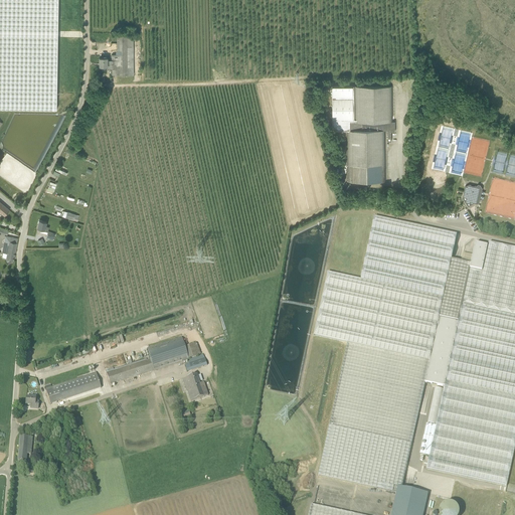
[(0,0),(0,108),(56,110),(58,0),(0,0)]
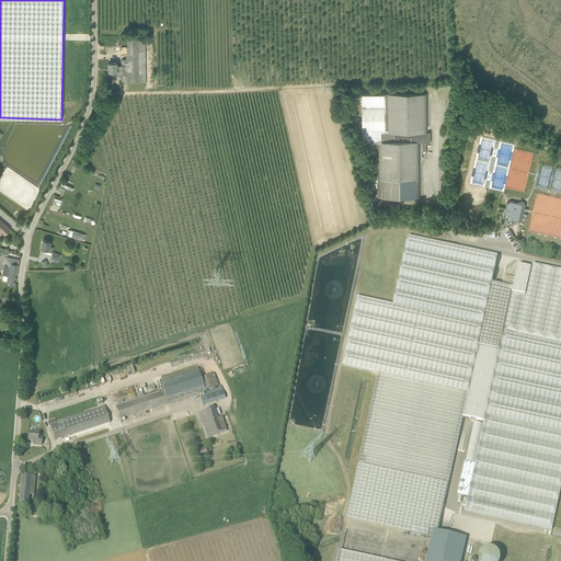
[(138,82),(138,38),(127,38),(127,66),(122,66),(122,75),(122,82),(138,82)]
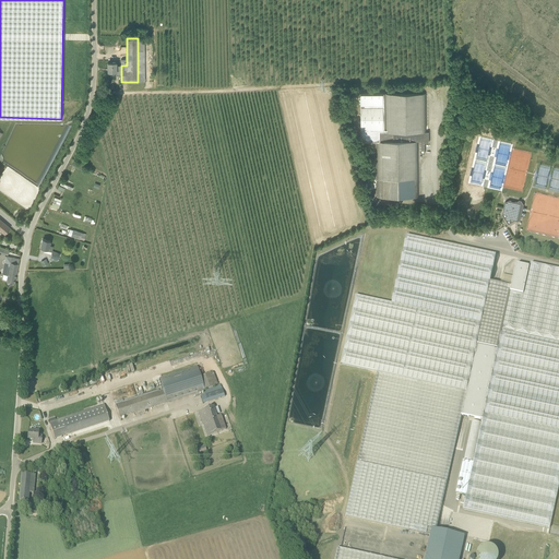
[(116,74),(121,74),(121,66),(117,66),(117,63),(108,63),(108,72),(116,72),(116,74)]
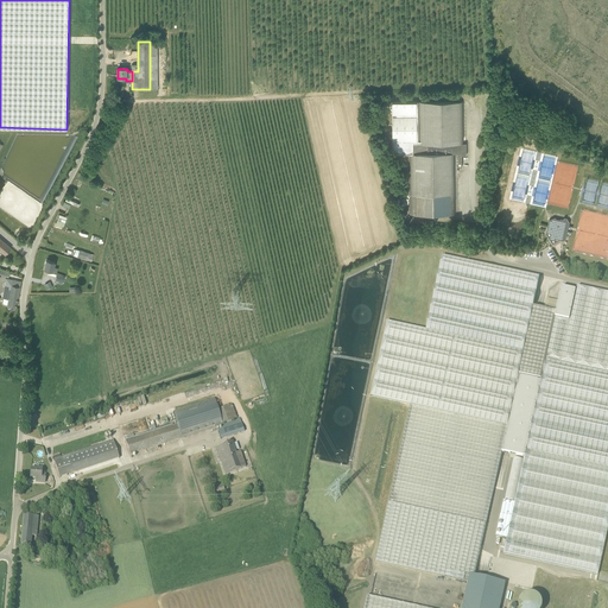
[(418,102),(416,102),(392,102),(392,154),(410,154),(410,215),(455,215),(455,154),(457,154),(457,168),(462,168),(461,151),(466,151),(466,144),(463,144),(463,102),(418,102)]
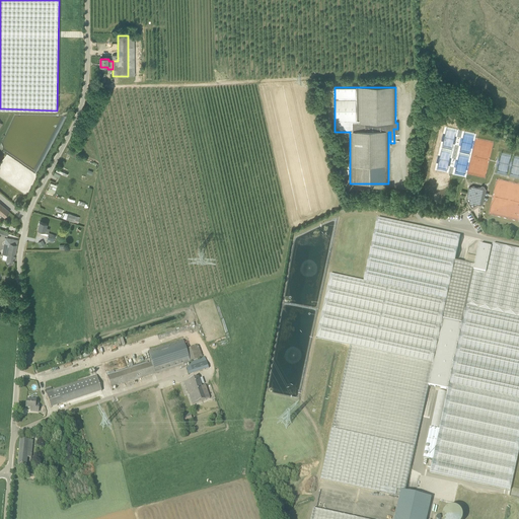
[(468,189),(466,200),(472,208),(480,203),(484,192),(482,188),(472,186),(468,189)]
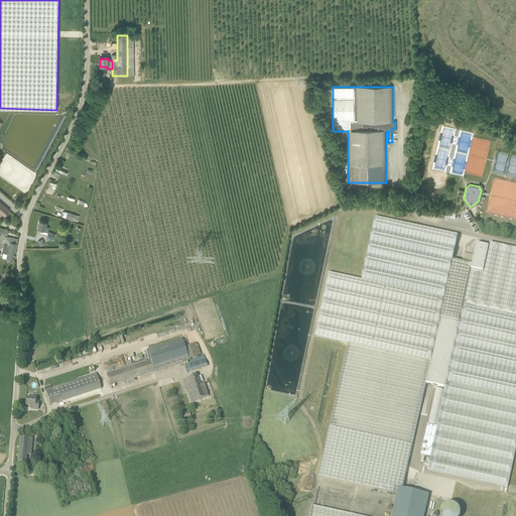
[(0,212),(4,217),(9,211),(0,202),(0,212)]
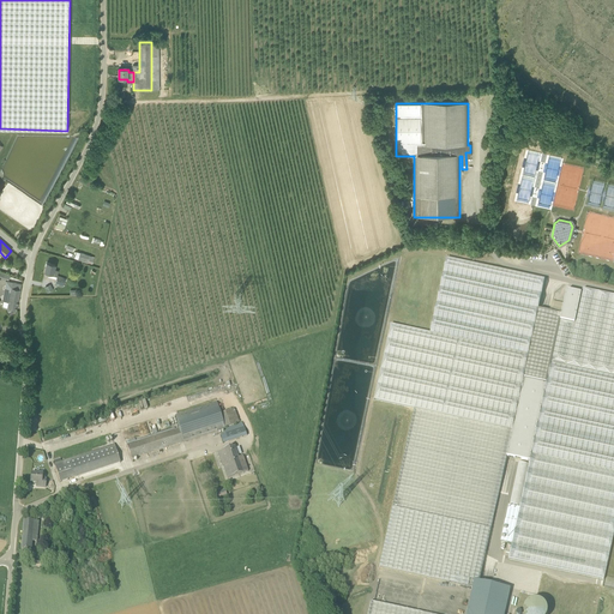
[(90,256),(80,252),(78,260),(88,264),(92,265),(95,259),(90,257),(90,256)]
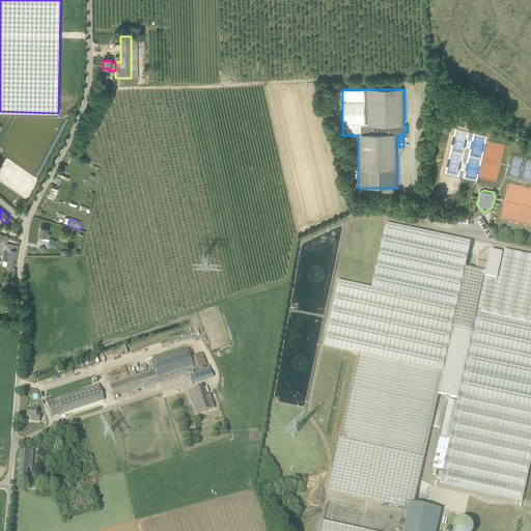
[(372,287),(370,286),(337,279),(323,345),(358,353),(339,439),(329,492),(409,508),(411,502),(415,503),(420,477),(428,441),(438,401),(439,394),(466,269),(471,242),(387,223),(372,287)]
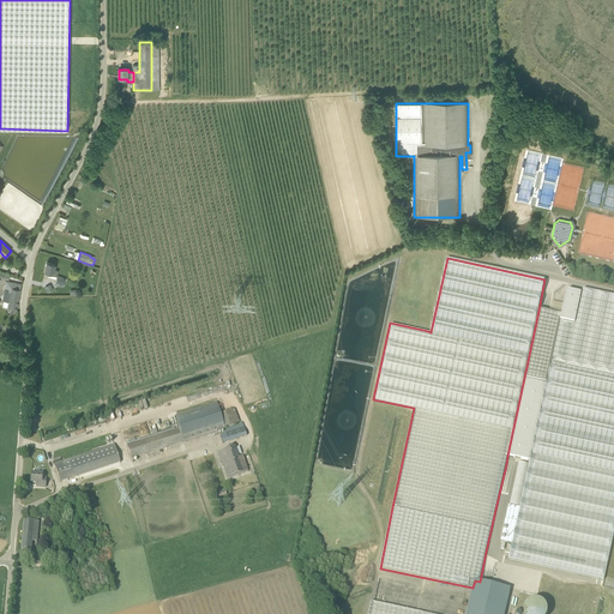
[(55,265),(47,263),(44,272),(53,275),(53,276),(58,277),(59,271),(54,270),(55,265)]
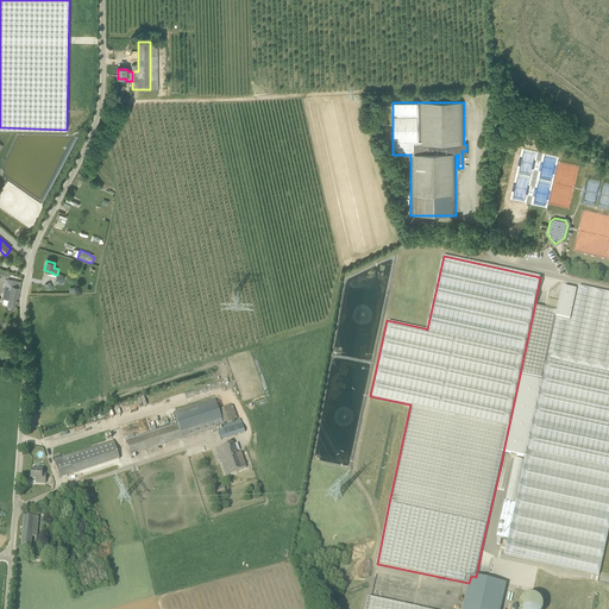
[(55,281),(63,283),(66,276),(57,274),(55,281)]
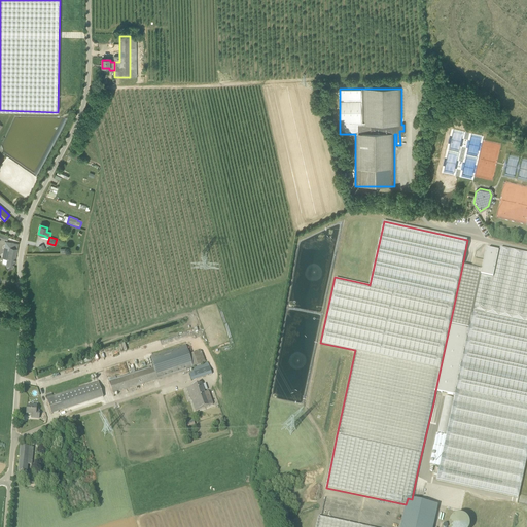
[(5,242),(3,254),(2,258),(7,259),(6,266),(14,267),(18,248),(19,244),(5,242)]
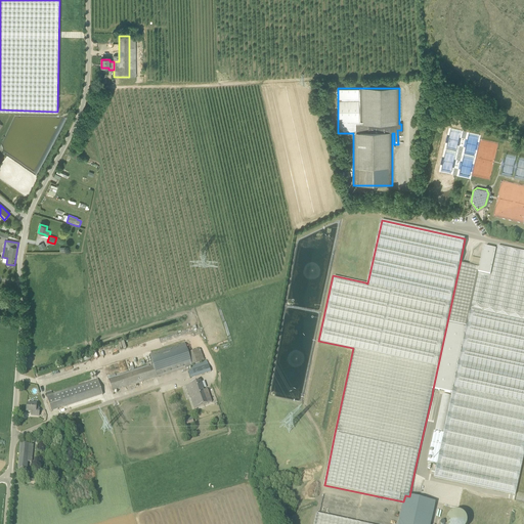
[(496,250),(491,277),(483,313),(523,321),(523,252),(497,247),(496,250)]
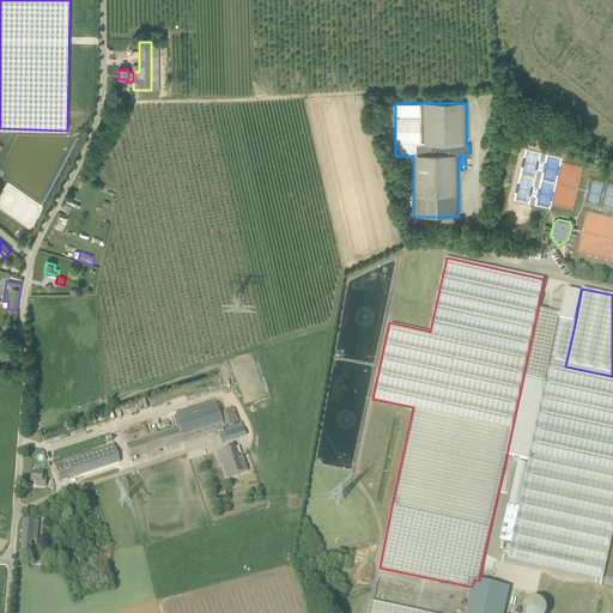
[(559,321),(575,325),(581,292),(565,290),(560,315),(559,321)]
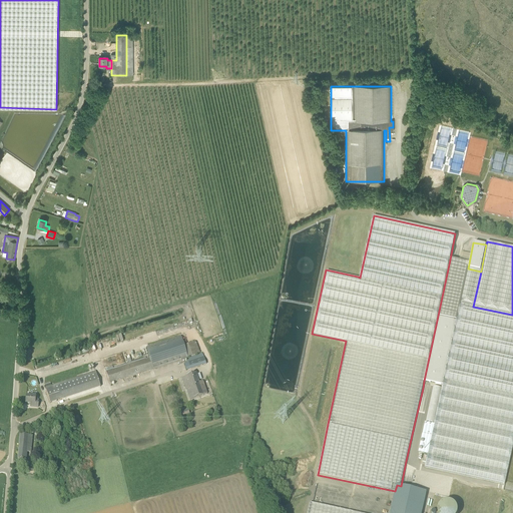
[(424,381),(443,385),(461,304),(473,307),(481,272),(468,269),(469,264),(469,261),(461,259),(461,262),(450,260),(424,381)]
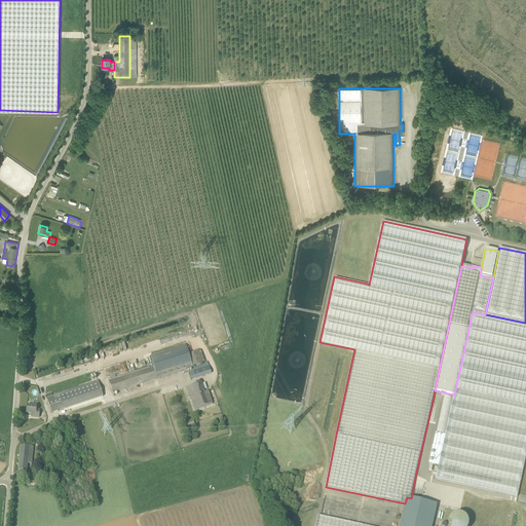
[(525,323),(485,314),(473,311),(454,395),(453,399),(446,435),(446,436),(443,448),(437,479),(518,497),(525,456),(525,323)]
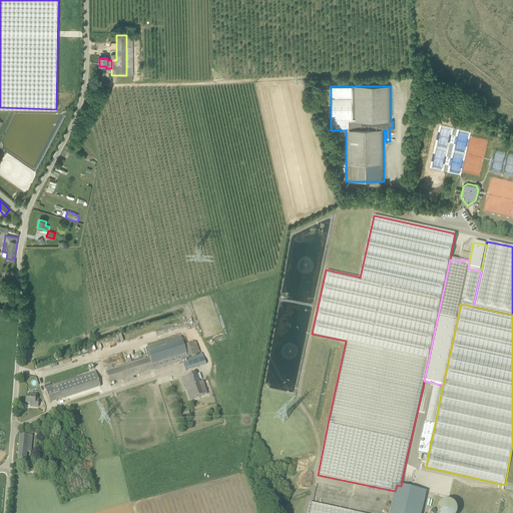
[(181,336),(146,348),(149,358),(153,370),(186,359),(188,358),(184,346),(181,336)]
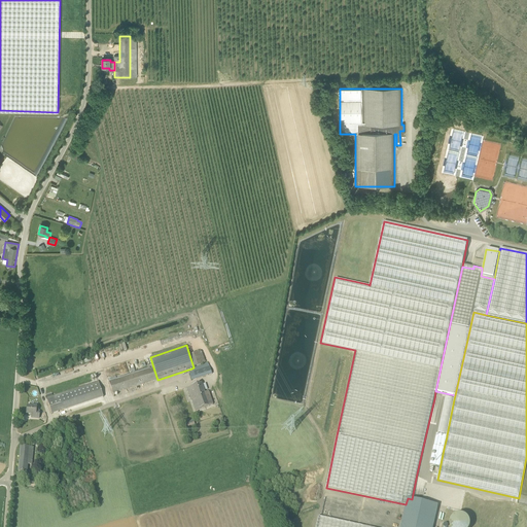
[(126,347),(102,354),(103,359),(127,352),(126,347)]
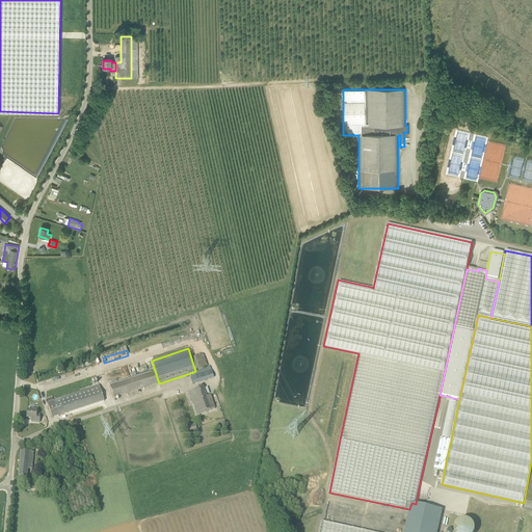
[(195,371),(198,370),(208,366),(203,354),(191,358),(195,371)]
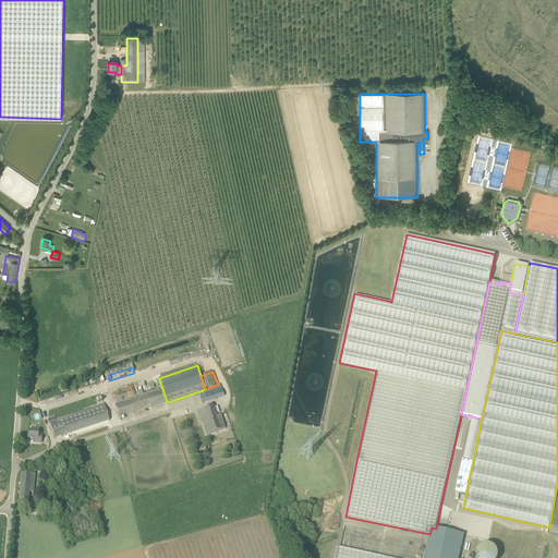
[(205,395),(201,396),(203,403),(225,396),(220,385),(205,389),(203,390),(205,395)]
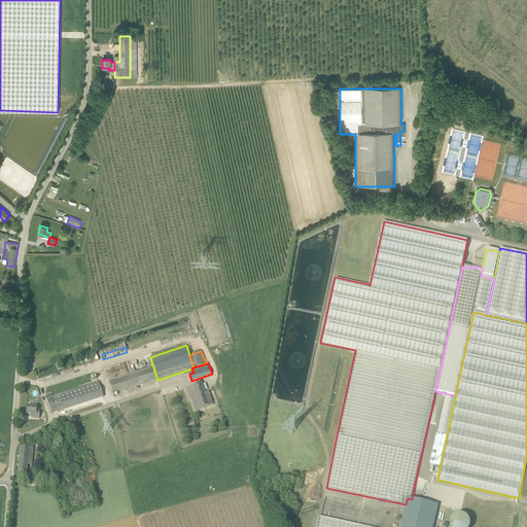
[(113,394),(157,380),(153,367),(150,369),(149,367),(135,373),(134,369),(132,369),(133,373),(116,378),(115,377),(108,379),(109,382),(113,394)]
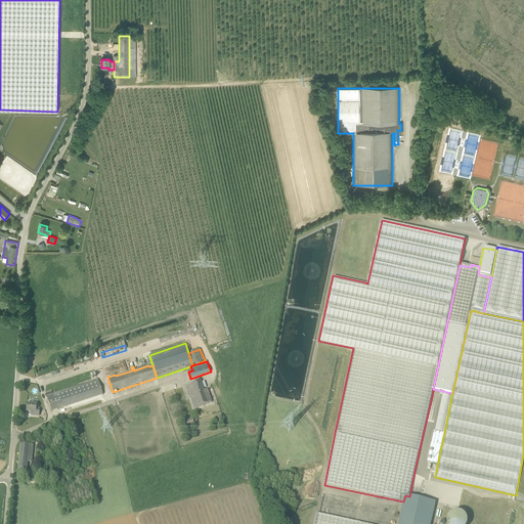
[(102,395),(101,390),(97,380),(46,396),(51,411),(102,395)]
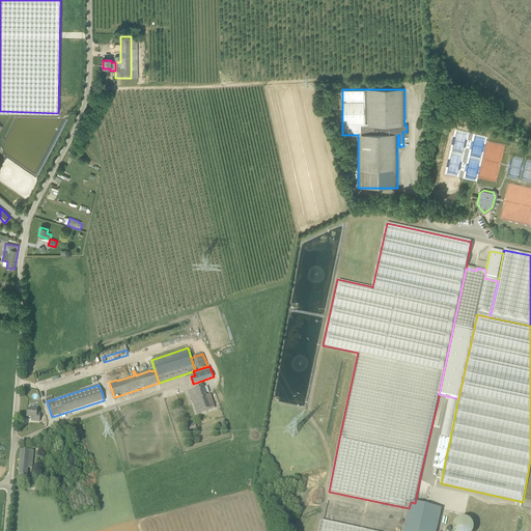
[(205,393),(202,386),(188,391),(193,403),(197,414),(215,408),(211,395),(206,396),(205,393)]
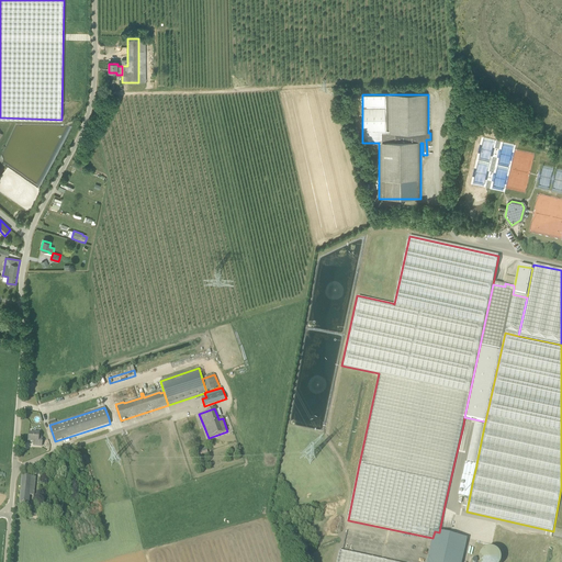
[(34,442),(33,446),(42,447),(42,440),(42,438),(38,438),(38,434),(34,433),(34,434),(29,434),(29,442),(34,442)]
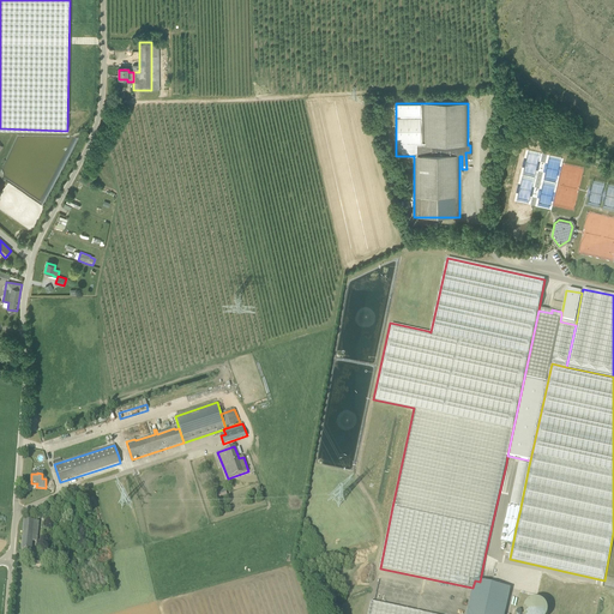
[(505,521),(517,523),(521,509),(509,506),(505,521)]
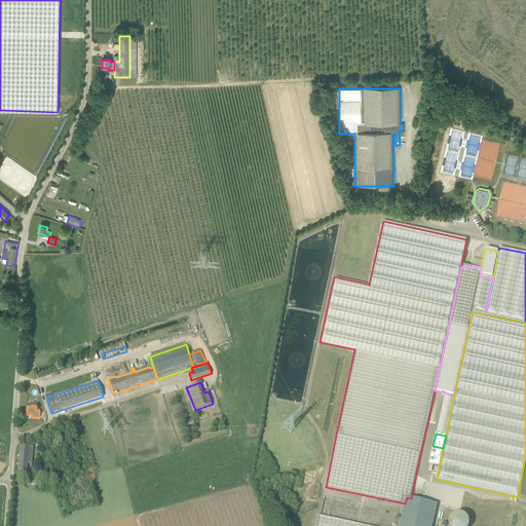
[(28,463),(29,446),(21,445),(19,471),(27,472),(28,463)]
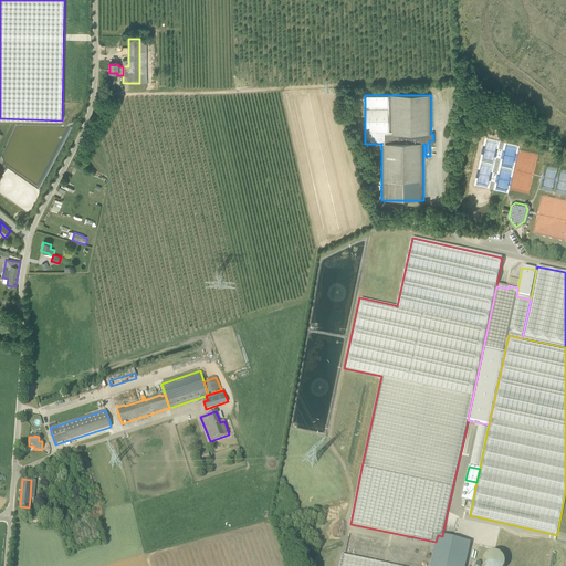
[(430,565),(464,565),(471,542),(442,536),(438,535),(436,542),(430,565)]
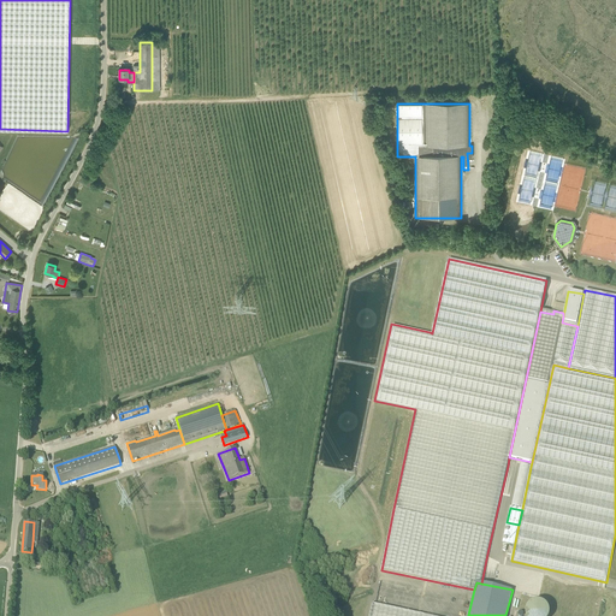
[(543,604),(539,603),(535,603),(533,604),(529,606),(527,609),(526,612),(526,615),(548,615),(549,612),(548,609),(546,606),(543,604)]
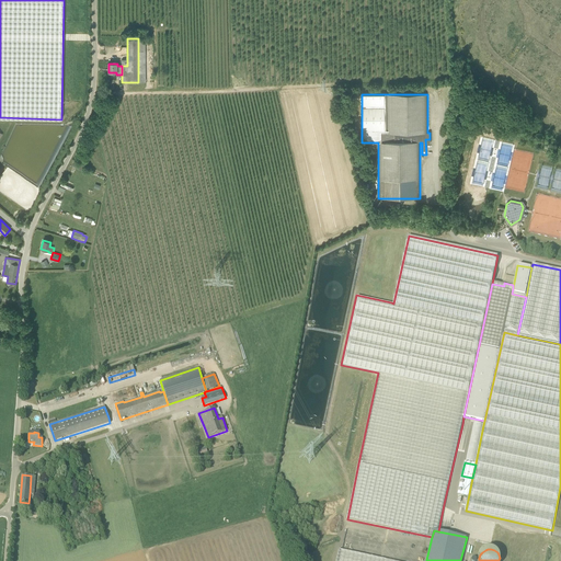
[(391,560),(340,550),(336,560),(391,560)]
